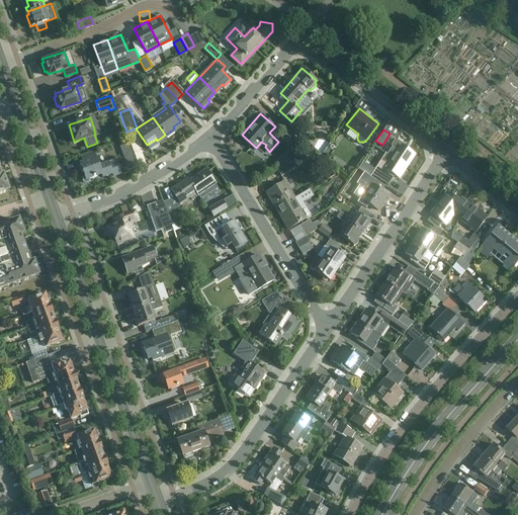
[(321,133),(314,142),(321,146),(327,137),(321,133)]
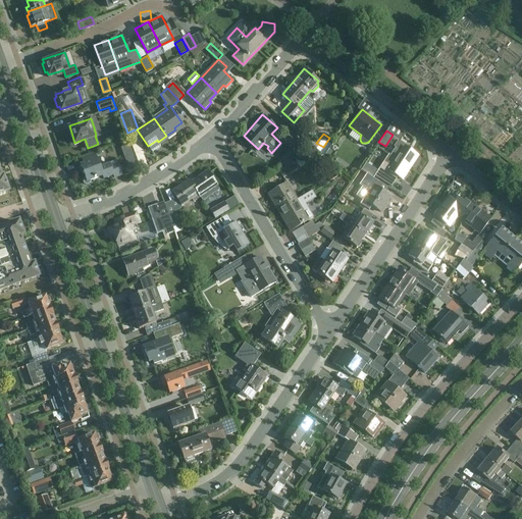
[(309,152),(315,145),(304,136),(299,142),(309,152)]
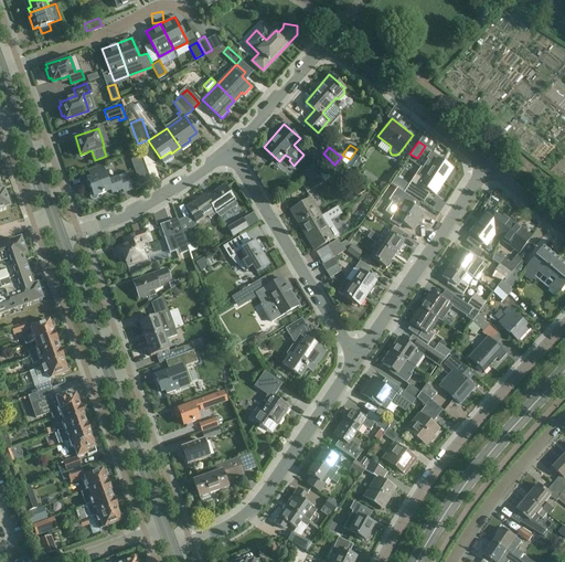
[(434,162),(429,171),(444,180),(452,168),(445,162),(446,160),(430,150),(426,157),(434,162)]
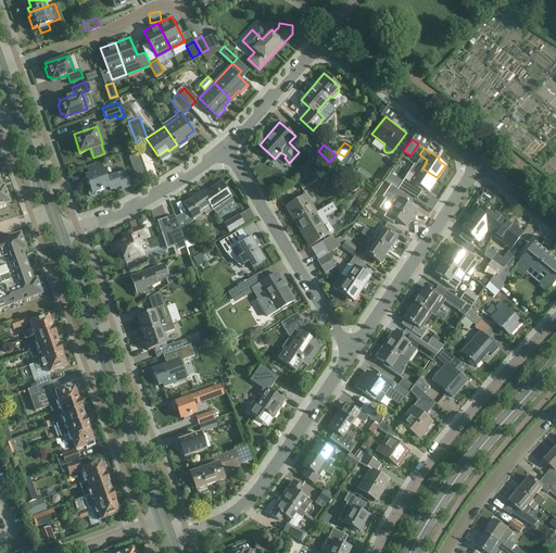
[(102,163),(101,163),(101,161),(87,166),(89,173),(86,174),(90,187),(88,189),(89,192),(93,195),(97,192),(96,189),(109,185),(110,188),(121,184),(122,187),(129,184),(125,172),(117,175),(116,172),(112,174),(112,173),(108,175),(102,163)]
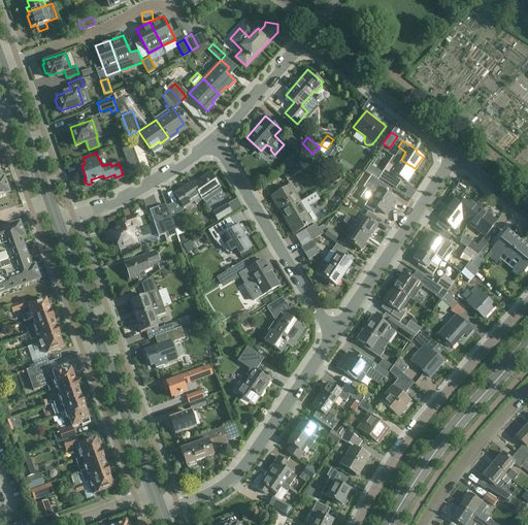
[(296,159),(290,153),(283,160),(289,167),(296,160),(296,159)]
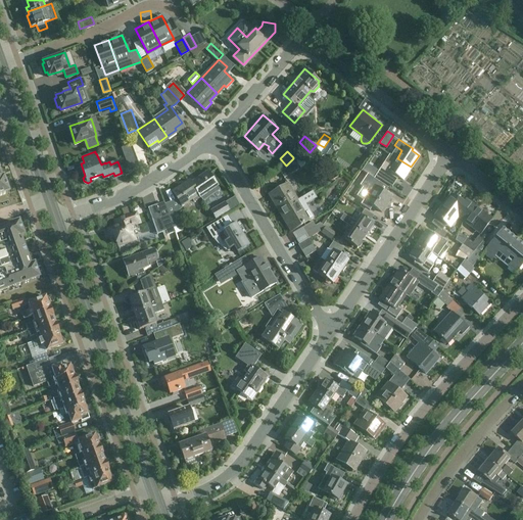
[(402,179),(411,167),(397,158),(392,166),(384,160),(376,174),(392,185),(395,179),(393,178),(396,174),(402,179)]
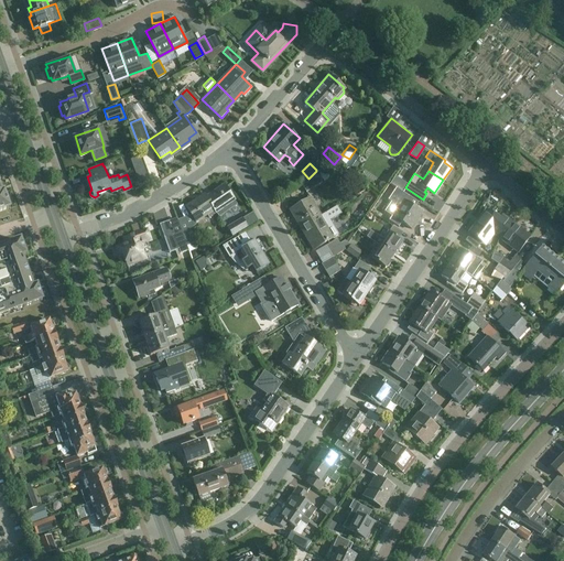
[(302,183),(306,190),(322,180),(318,173),(302,183)]
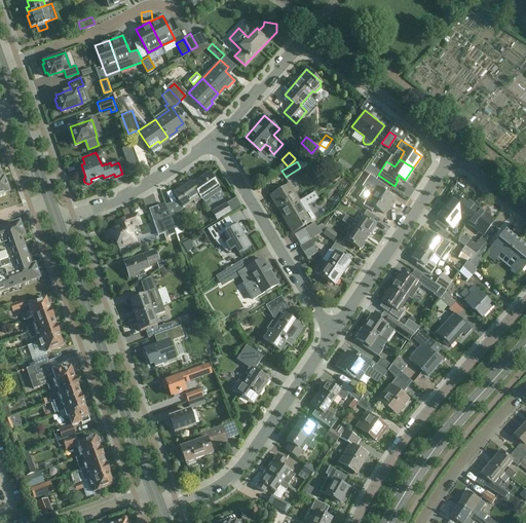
[(0,194),(8,192),(0,169),(0,194)]
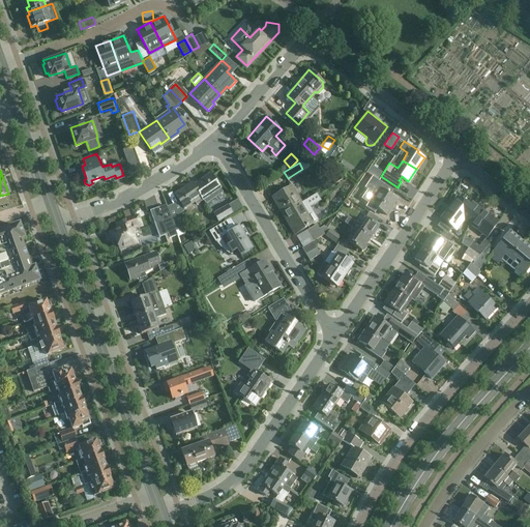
[(378,178),(366,170),(362,176),(374,183),(369,191),(374,195),(370,201),(387,213),(396,198),(379,186),(375,183),(378,178)]
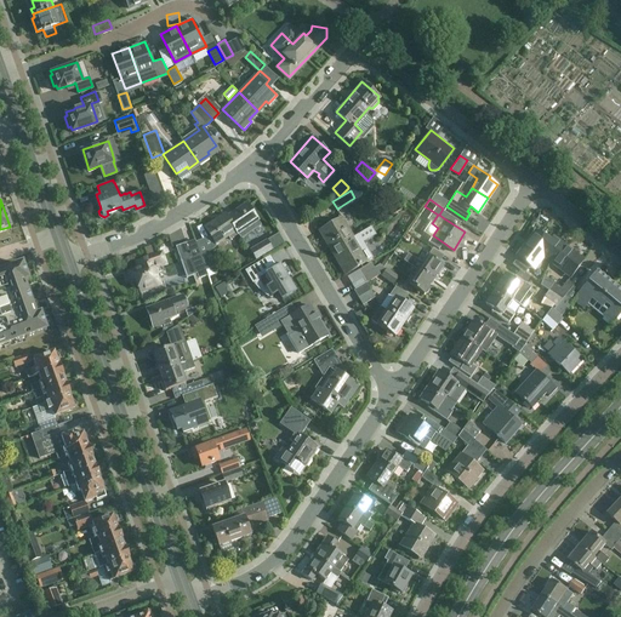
[(241,236),(261,223),(246,203),(227,215),(227,216),(237,229),(235,230),(237,233),(238,232),(241,236)]
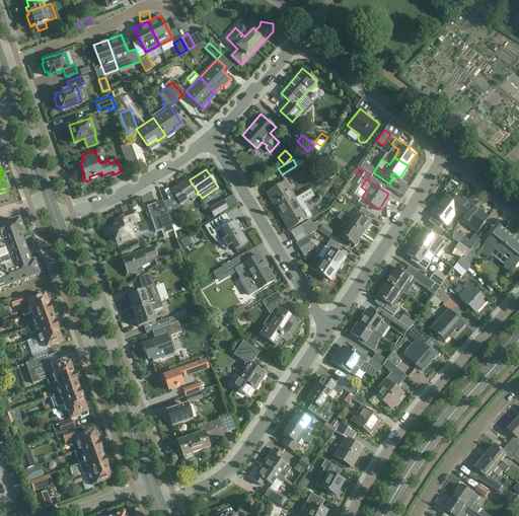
[(180,203),(191,197),(193,199),(198,195),(197,193),(198,192),(190,180),(190,179),(189,177),(171,190),(180,203)]
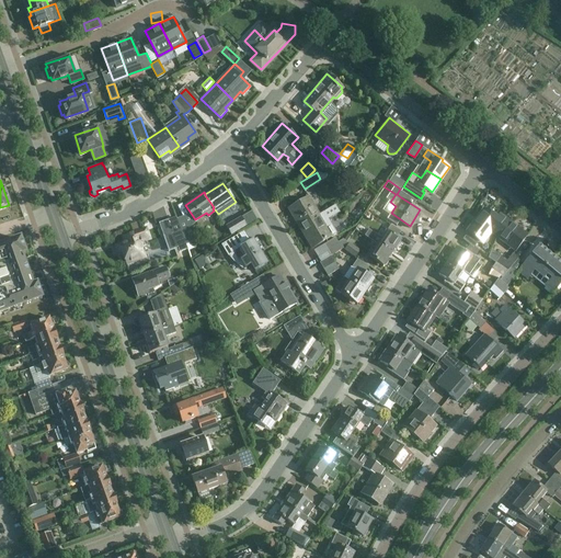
[(299,225),(319,212),(309,195),(288,207),(299,225)]
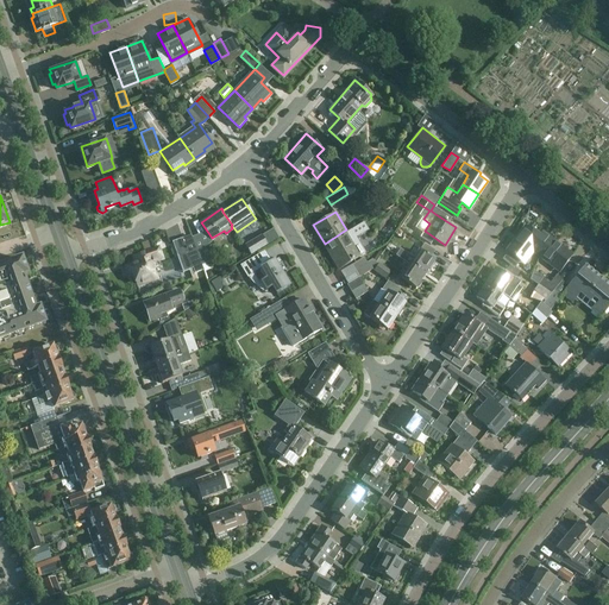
[(532,251),(537,253),(541,247),(535,243),(540,235),(540,234),(526,224),(518,234),(519,235),(507,250),(502,257),(514,266),(519,259),(522,254),(527,258),(532,251)]
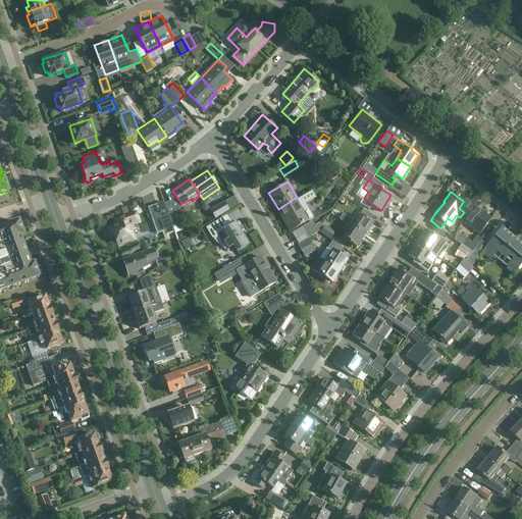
[(297,197),(278,209),(291,228),(309,218),(313,215),(301,195),(297,197)]
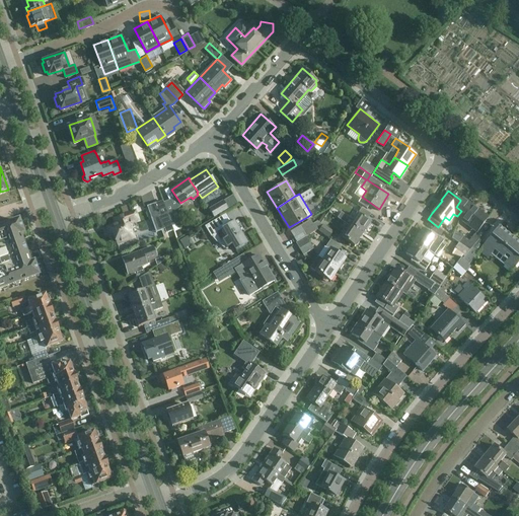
[(462,197),(460,200),(460,201),(456,207),(461,211),(457,216),(471,227),(474,222),(479,225),(487,216),(473,206),(473,205),(462,197)]
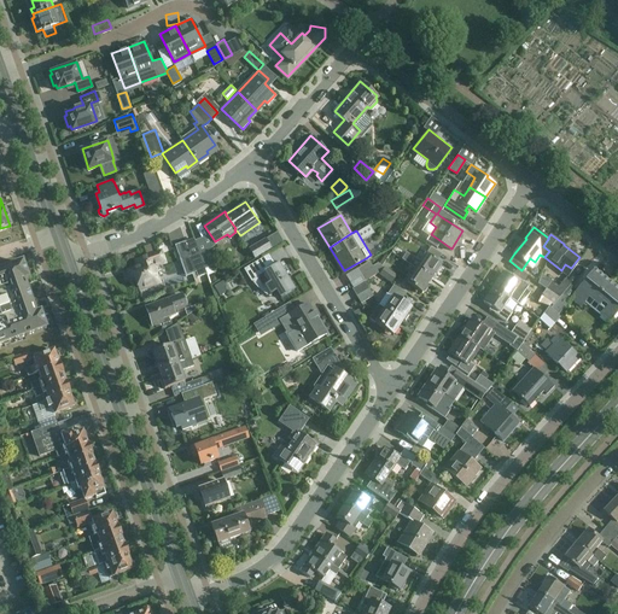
[(264,238),(249,247),(254,257),(270,247),(264,238)]
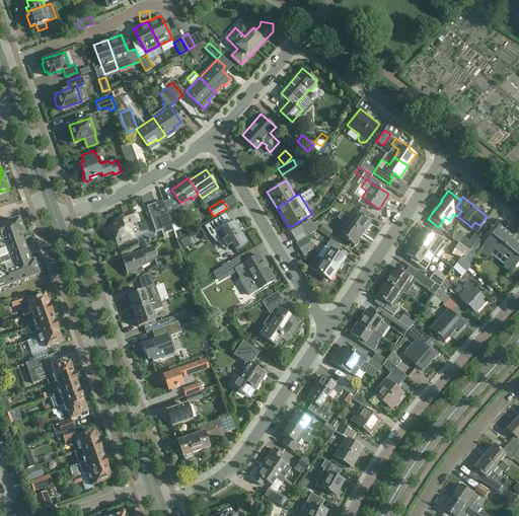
[(350,224),(362,233),(370,221),(366,218),(371,212),(362,206),(354,218),(342,210),(338,216),(350,224)]
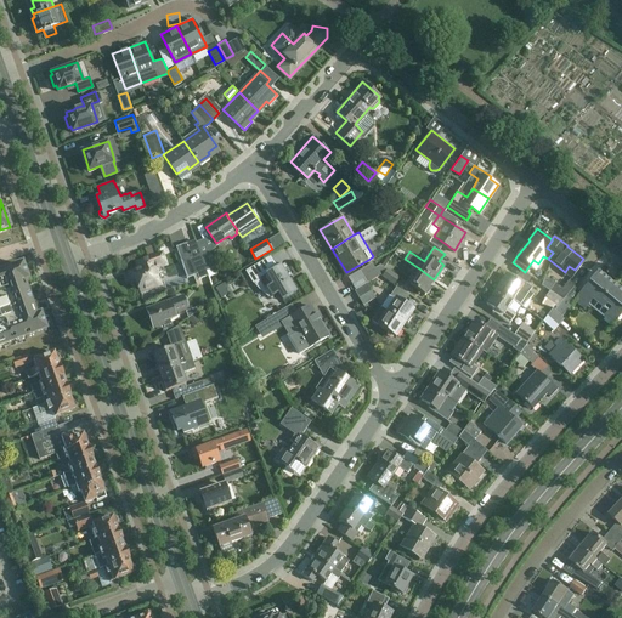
[(209,250),(201,254),(205,268),(214,265),(209,250)]
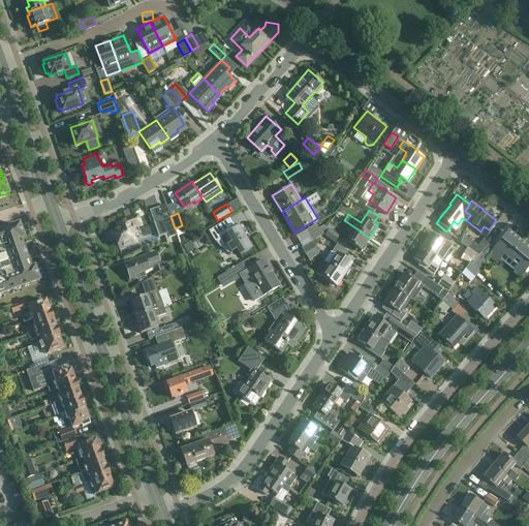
[(136,240),(131,226),(142,222),(139,214),(118,222),(120,227),(111,230),(113,238),(116,237),(120,246),(136,240)]
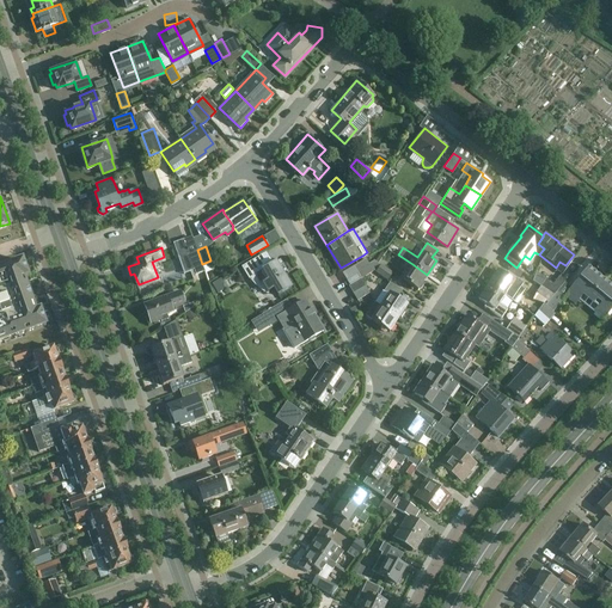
[(202,264),(197,250),(188,253),(193,266),(194,271),(203,268),(202,264)]
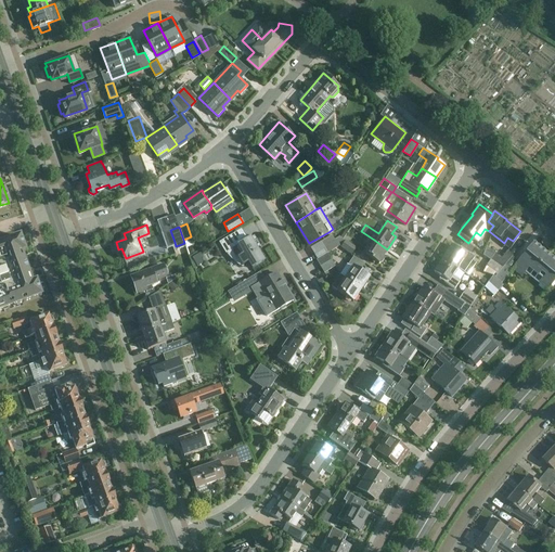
[(170,230),(165,232),(169,244),(175,242),(170,230)]
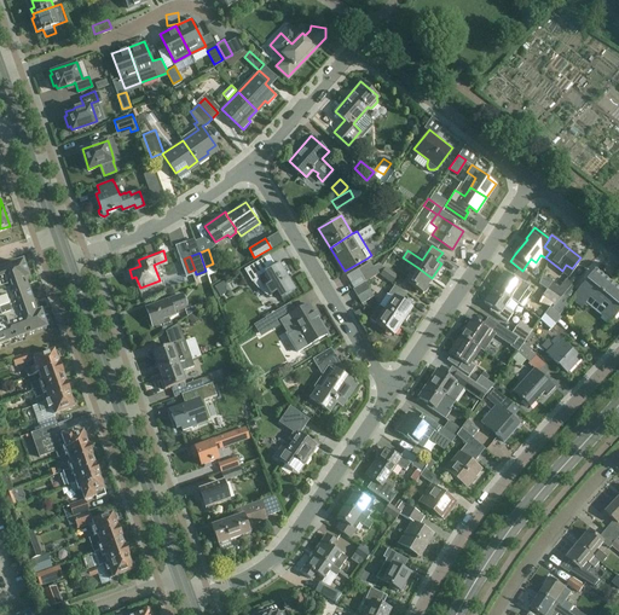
[(379,272),(383,265),(379,261),(374,265),(370,259),(357,267),(365,279),(379,272)]
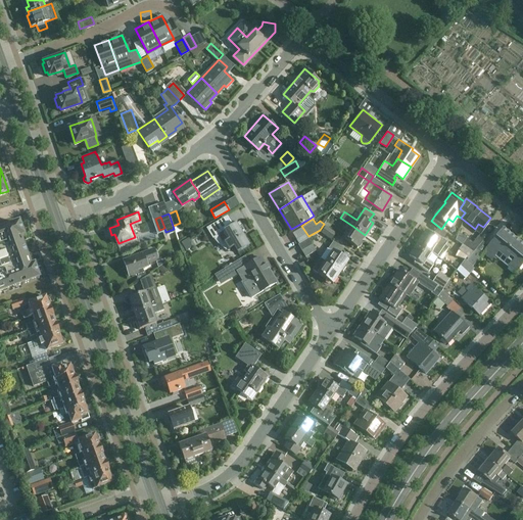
[(224,230),(218,220),(206,227),(212,237),(218,234),(223,242),(230,238),(238,251),(249,244),(244,237),(241,231),(244,229),(239,221),(224,230)]
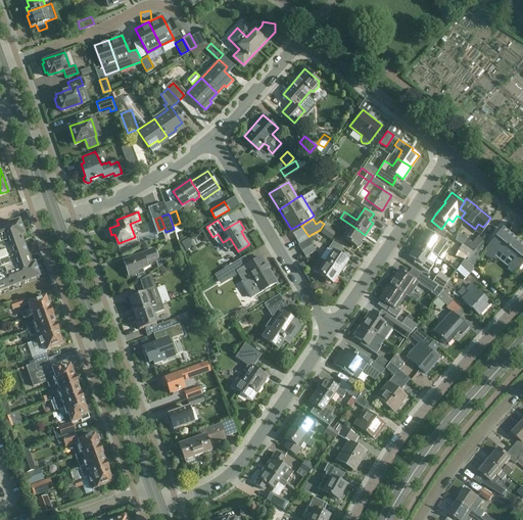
[(0,290),(39,276),(35,263),(31,265),(20,235),(24,233),(19,221),(0,227),(0,290)]
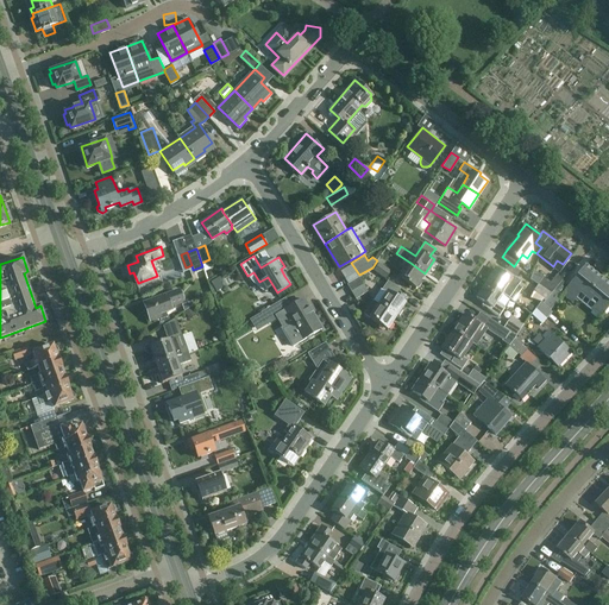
[(377,260),(372,268),(374,269),(385,277),(391,269),(380,260),(378,262),(377,260)]
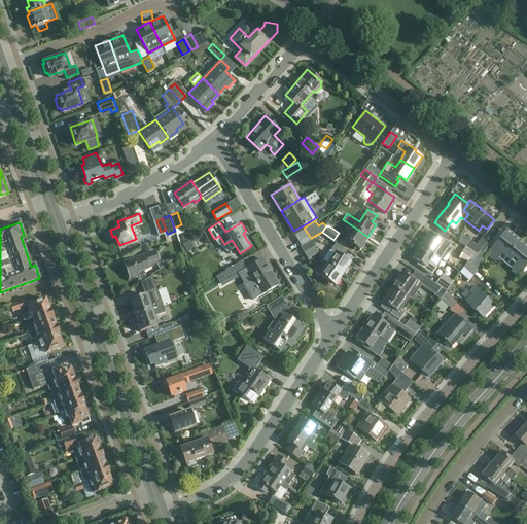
[(367,237),(355,228),(347,240),(359,248),(367,237)]
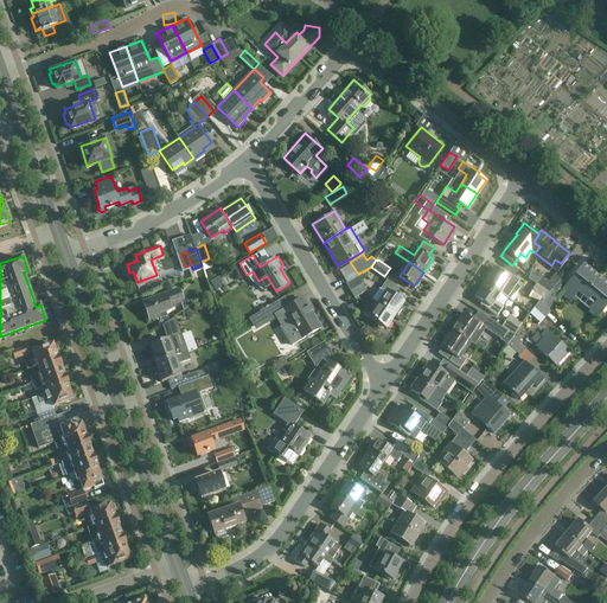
[(585,296),(600,277),(583,264),(564,288),(560,294),(569,301),(577,289),(585,296)]
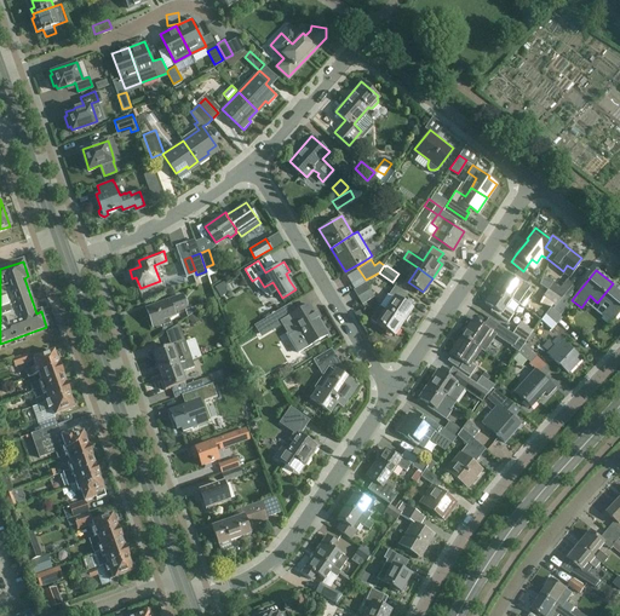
[(518,301),(523,293),(529,285),(514,274),(511,276),(504,271),(493,287),(511,298),(511,297),(518,301)]
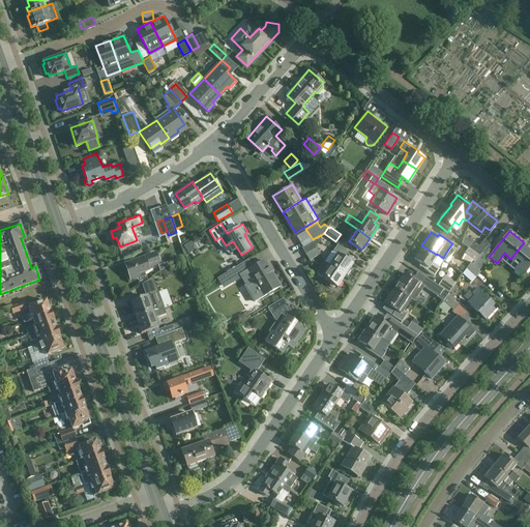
[(473,239),(468,246),(479,254),(481,252),(489,242),(490,241),(484,237),(479,243),(473,239)]
